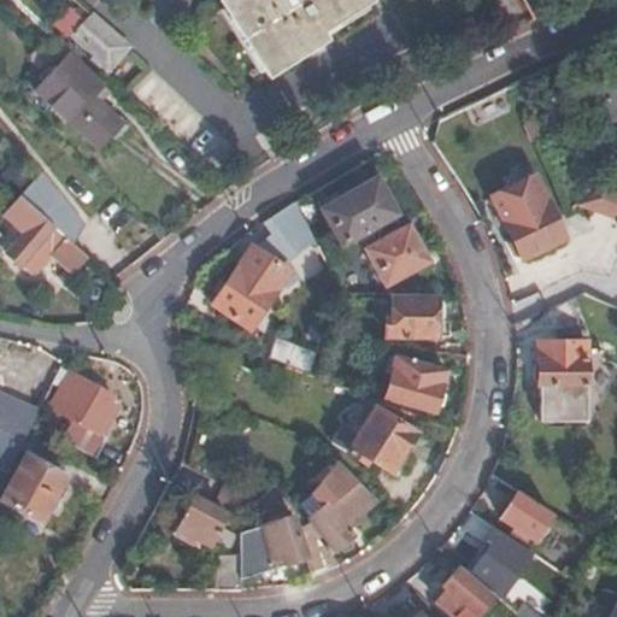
[(216,0),(264,75),(325,36),(322,29),(366,0),(216,0)]
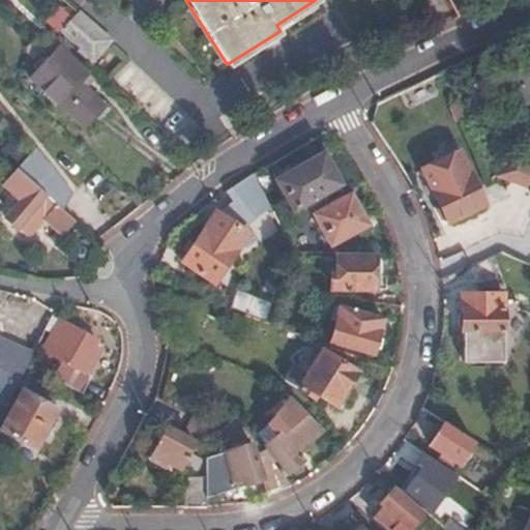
[(45,24),(58,30),(67,11),(54,4),(45,24)]
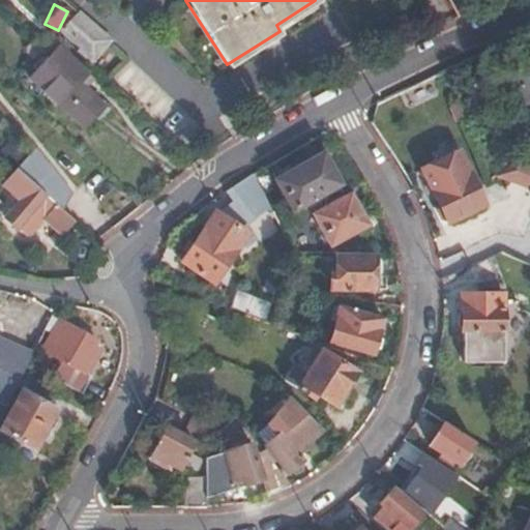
[(58,33),(90,64),(108,40),(77,12),(58,33)]
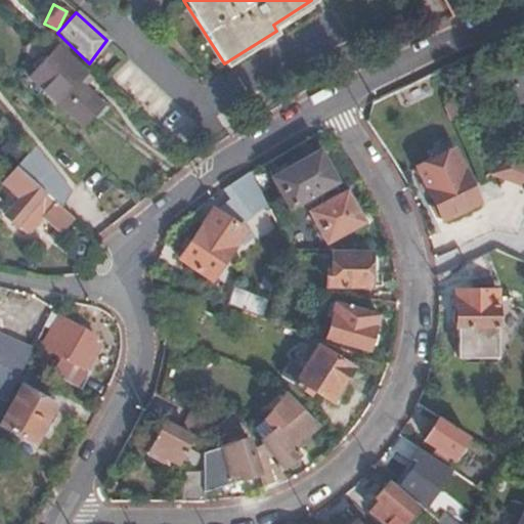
[(61,42),(29,78),(82,128),(103,105),(78,81),(86,74),(64,52),(69,48),(61,42)]
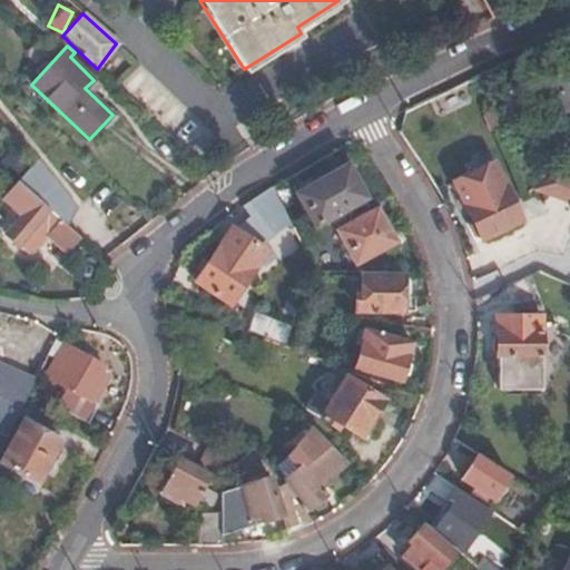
[(569,111),(569,69),(546,78),(560,116),(569,111)]
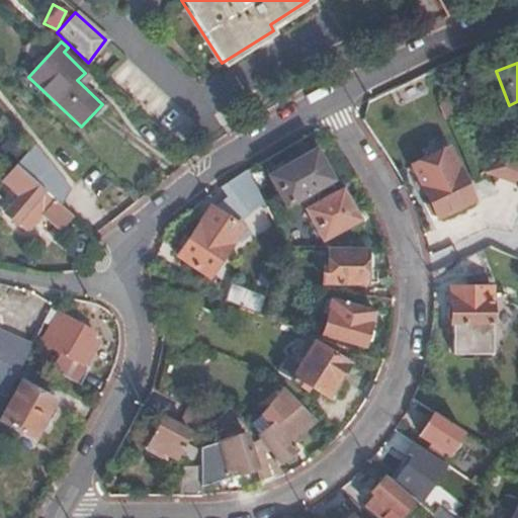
[(466,81),(455,85),(462,103),(472,99),(466,81)]
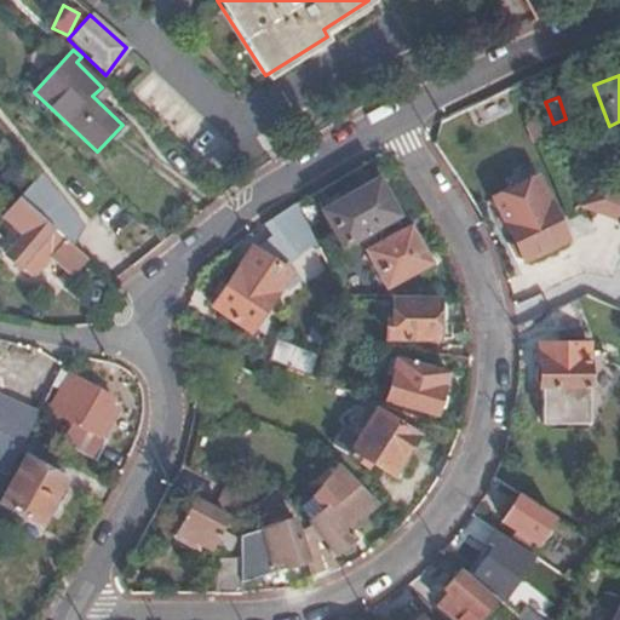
[(537,174),(494,196),(514,235),(510,242),(516,256),(523,256),(523,259),(567,239),(537,174)]
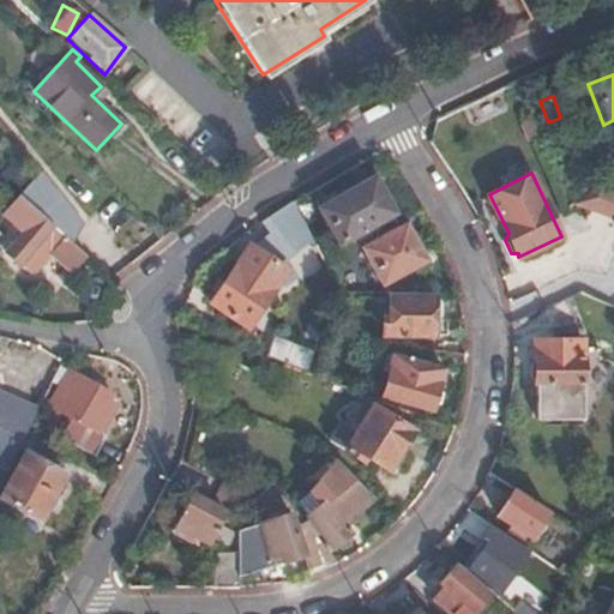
[(314,200),(332,248),(387,224),(368,176),(314,200)]
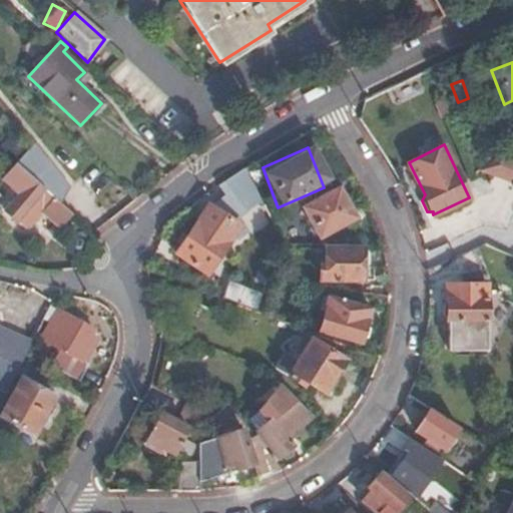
[(14,163),(49,193),(58,182),(24,152),(14,163)]
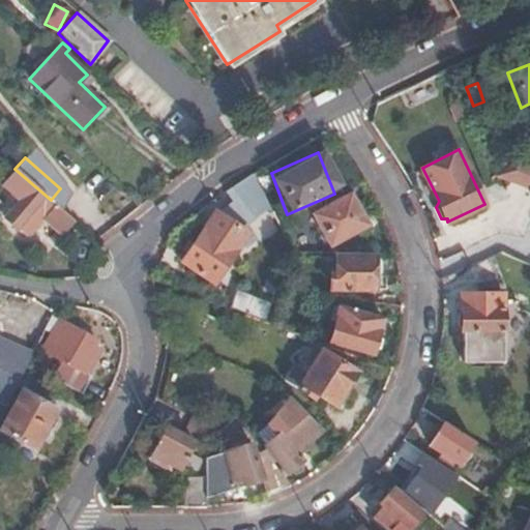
[(63,235),(76,221),(51,200),(15,169),(0,184),(0,185),(19,201),(5,217),(30,239),(47,219),(63,235)]
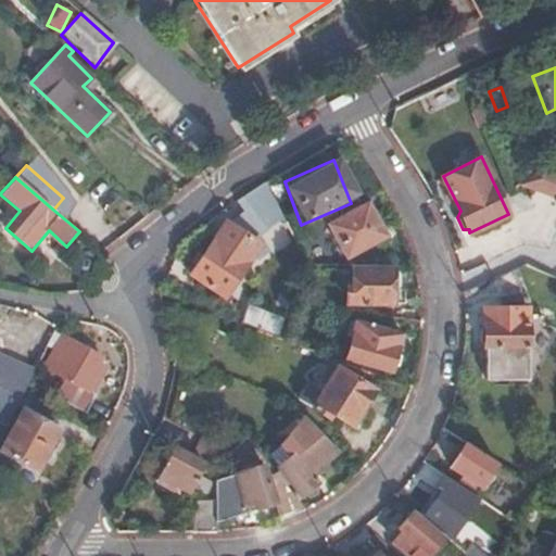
[(366,203),(328,219),(341,251),(379,235),(366,203)]
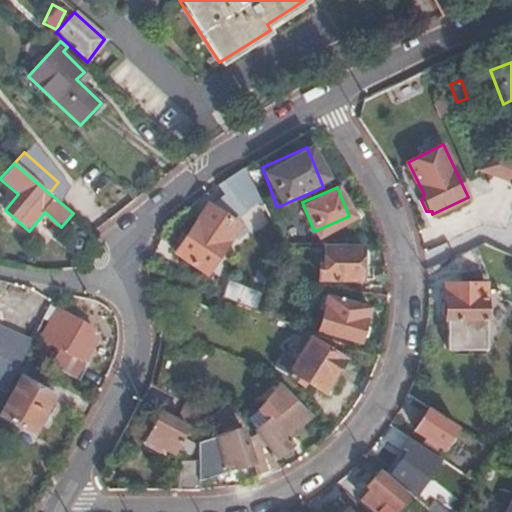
[(209,204),(175,250),(206,273),(232,238),(237,242),(245,230),(235,222),(240,214),(220,199),(209,204)]
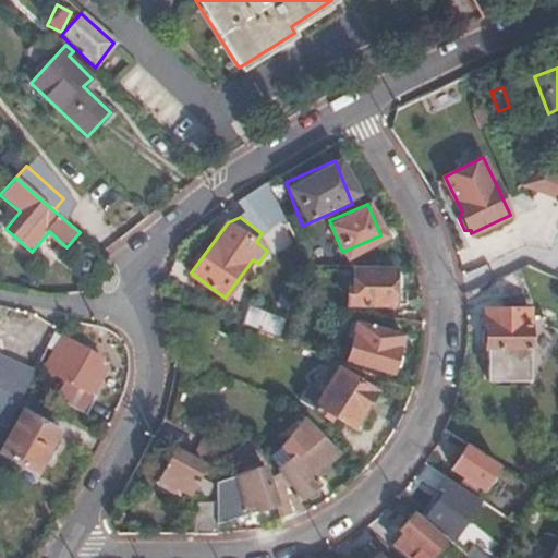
[(350,287),(349,303),(392,305),(393,269),(360,269),(360,287),(350,287)]
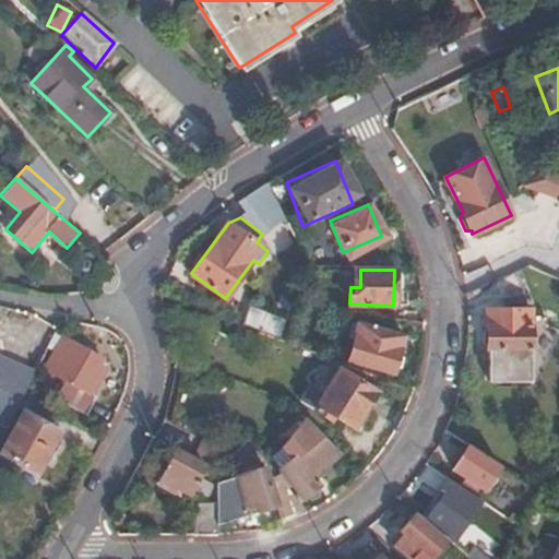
[(250,306),(242,325),(246,326),(277,339),(284,319),(250,306)]
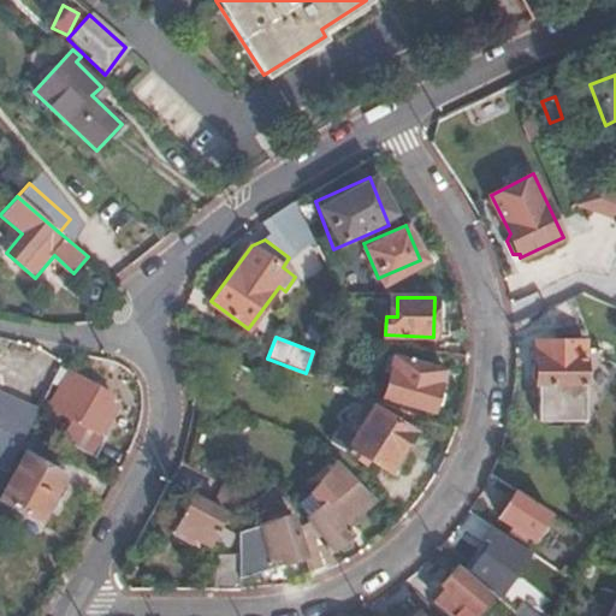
[(544,384),(544,404),(579,406),(580,385),(585,385),(585,341),(538,341),(538,384),(544,384)]
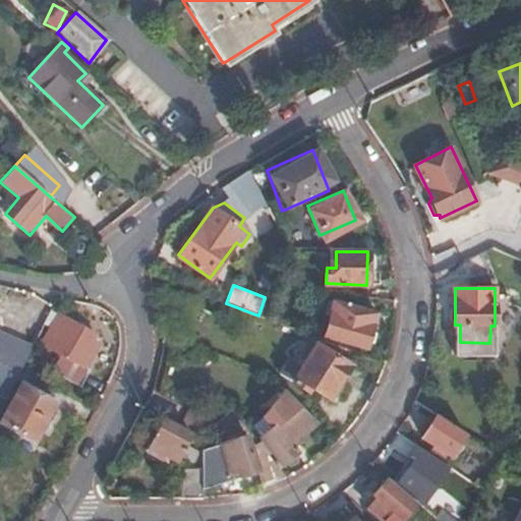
[(333,300),(324,333),(364,345),(374,311),(333,300)]
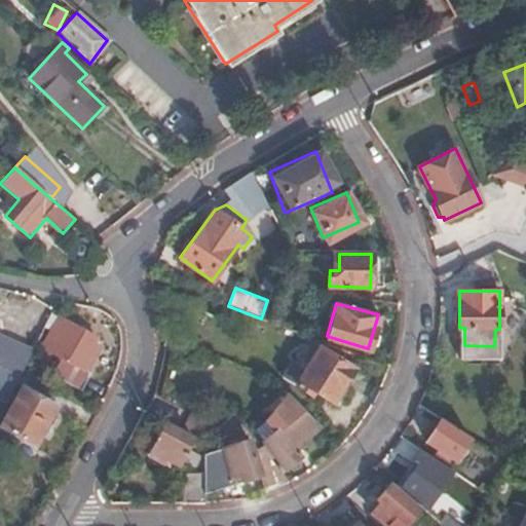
[(51,374),(80,390),(90,374),(85,371),(99,346),(92,343),(99,330),(61,308),(40,345),(61,358),(51,374)]
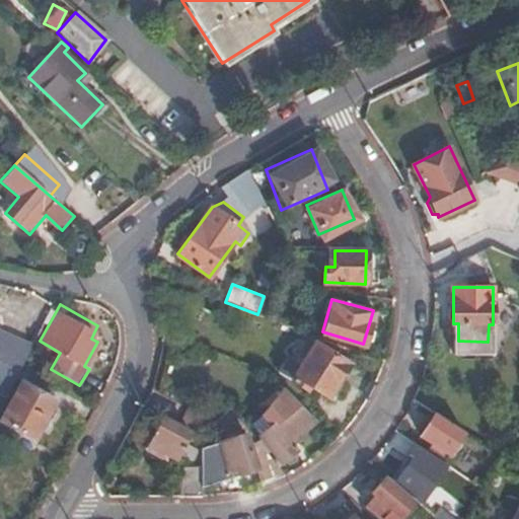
[(0,392),(6,395),(14,379),(21,366),(26,355),(32,345),(0,329),(0,392)]
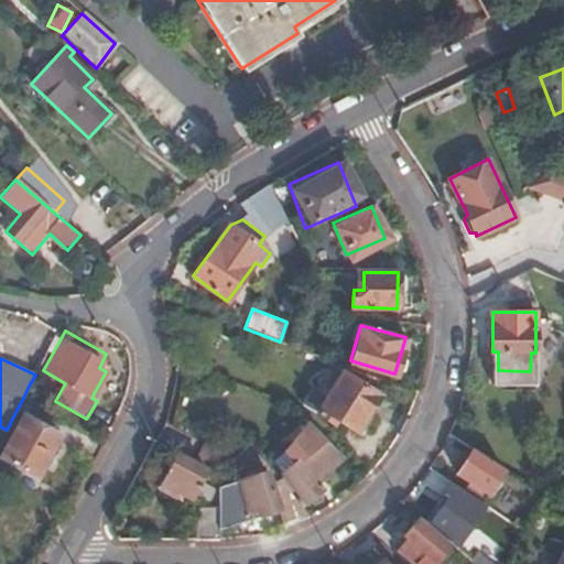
[(336,371),(321,397),(314,405),(320,409),(317,414),(333,424),(336,420),(353,430),(361,415),(365,418),(378,398),(336,371)]
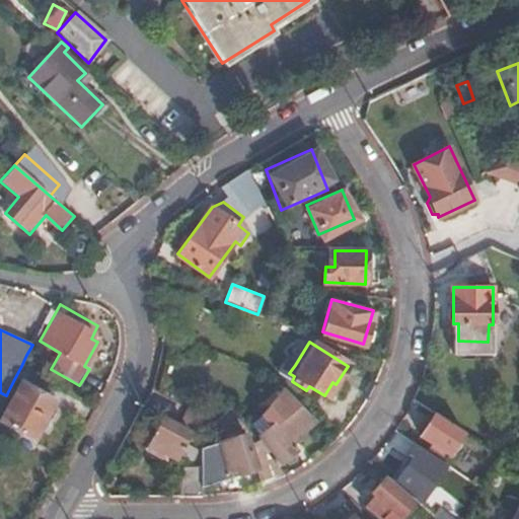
[(289,373),(295,365),(287,361),(279,373),(292,381),(294,376),(289,373)]
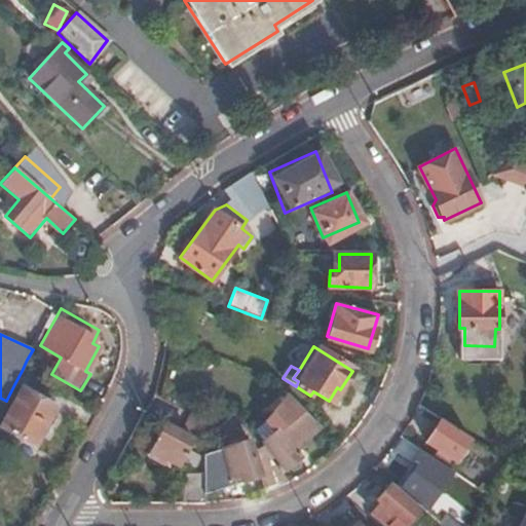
[(22,371),(14,384),(22,388),(0,423),(0,425),(34,447),(57,408),(38,397),(45,384),(22,371)]
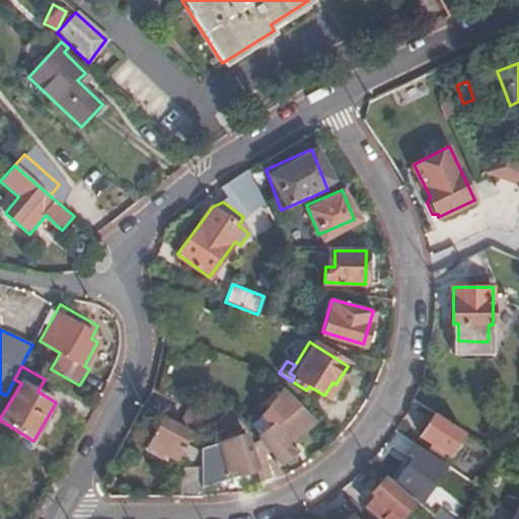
[(315,424),(276,383),(271,399),(273,403),(250,423),(283,462),(298,450),(293,444),(315,424)]
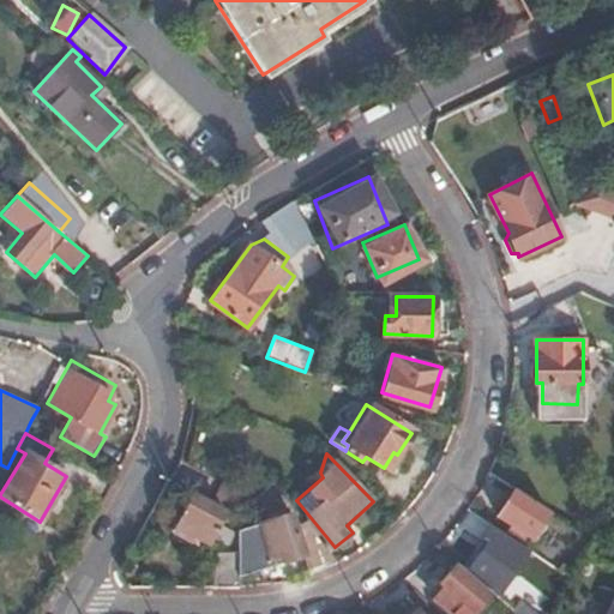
[(549,512),(515,489),(497,516),(530,537),(549,512)]
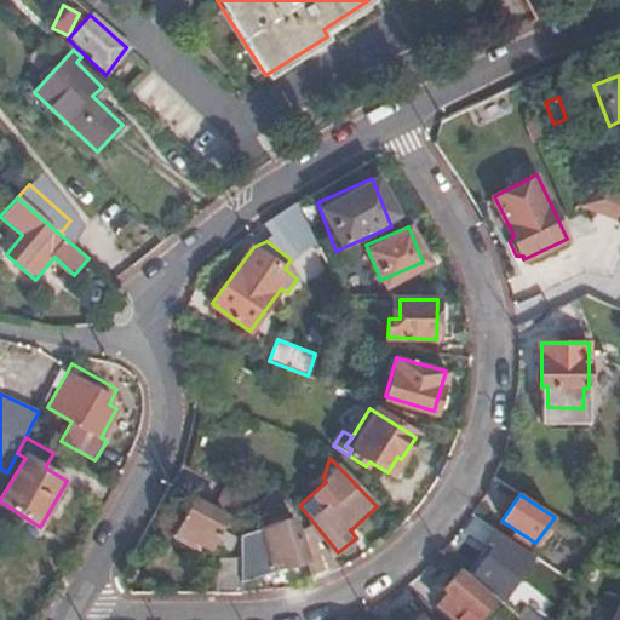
[(191,501),(173,534),(191,545),(194,541),(210,550),(220,530),(225,534),(231,523),(191,501)]
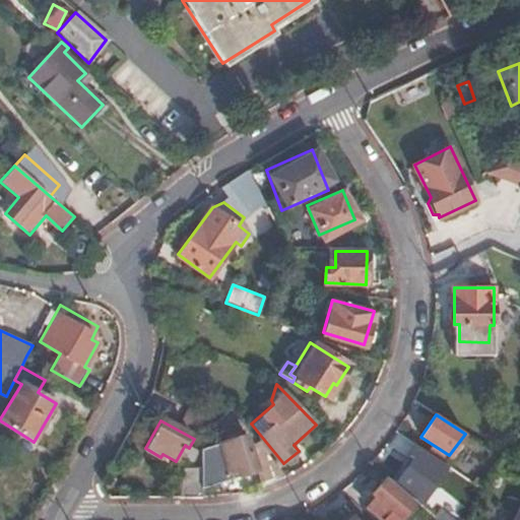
[(246,436),(200,447),(201,467),(201,486),(231,478),(230,472),(239,470),(239,476),(257,471),(260,486),(273,482),(285,477),(259,443),(249,446),(246,436)]
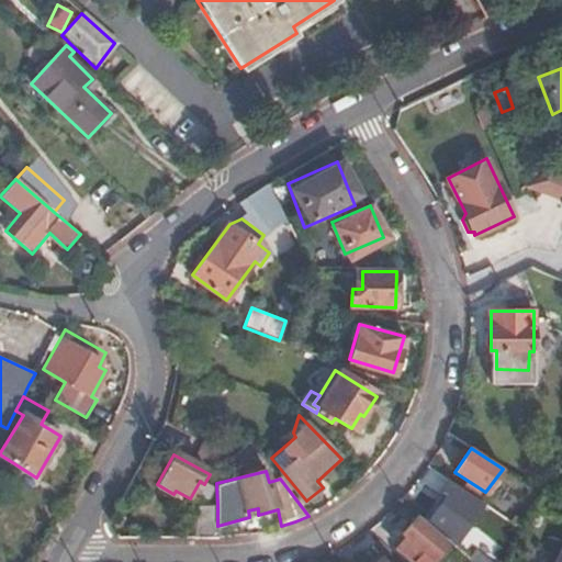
[(451,487),(434,515),(459,532),(478,506),(451,487)]
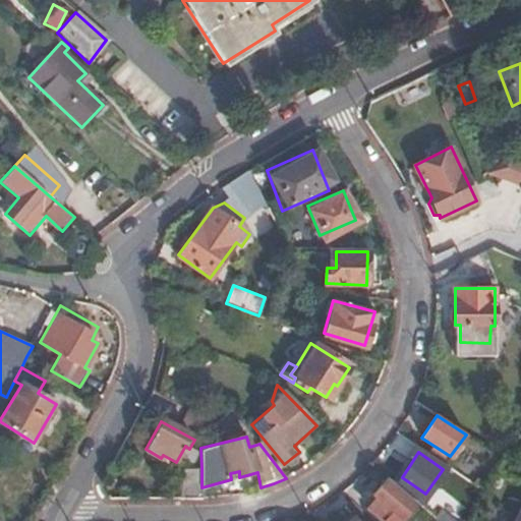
[(181,473),(178,497),(182,497),(201,498),(201,487),(201,468),(186,469),(181,473)]
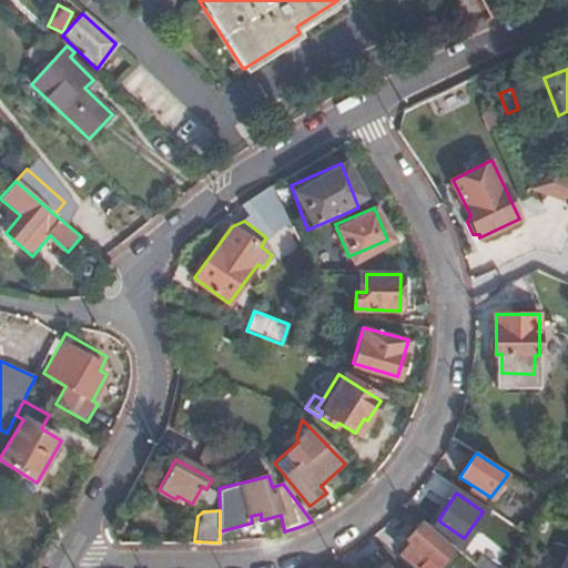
[(395,547),(405,525),(392,518),(381,539),(395,547)]
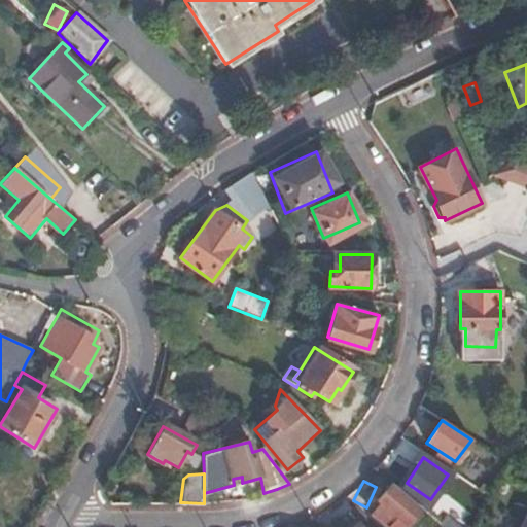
[(382,502),(373,513),(387,526),(403,526),(418,512),(390,487),(379,499),(382,502)]
